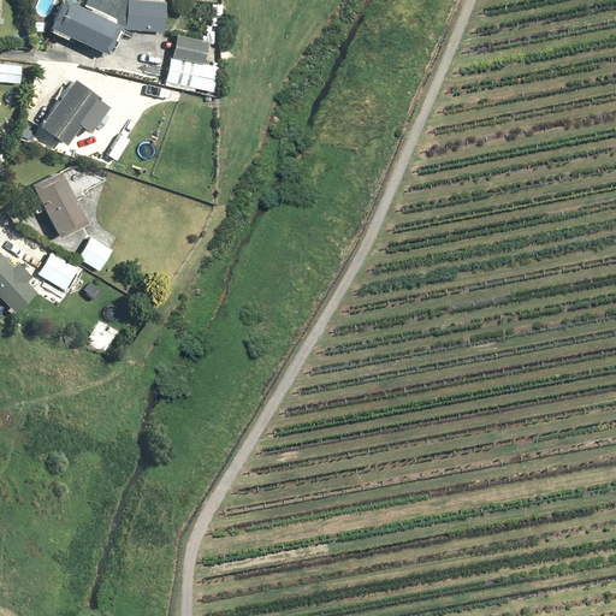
[(65,40),(67,36),(106,54),(118,29),(124,29),(163,31),(164,0),(84,0),(84,7),(84,9),(66,0),(60,0),(48,27),(47,30),(65,40)]
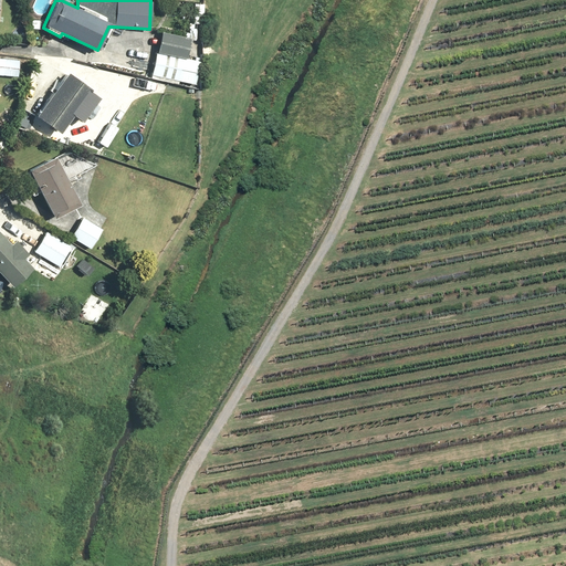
[(194,50),(188,49),(190,39),(159,32),(156,53),(150,79),(196,88),(201,62),(191,60),(194,50)]
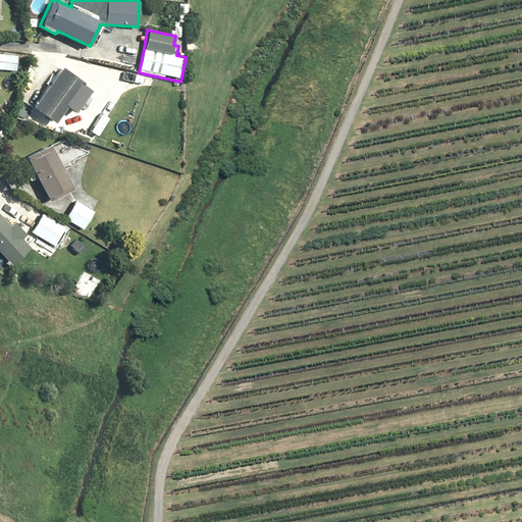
[(0,52),(0,68),(15,69),(16,54),(0,52)]
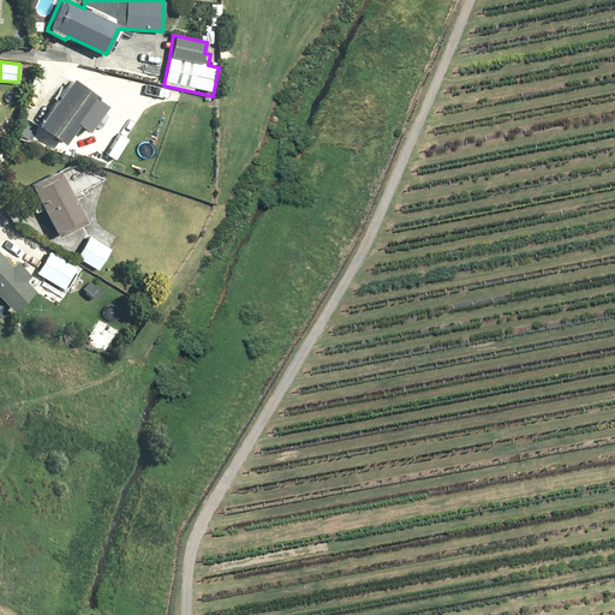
[(53,99),(57,101),(39,125),(63,144),(78,125),(88,132),(107,107),(97,100),(99,99),(73,79),(66,89),(63,87),(53,99)]
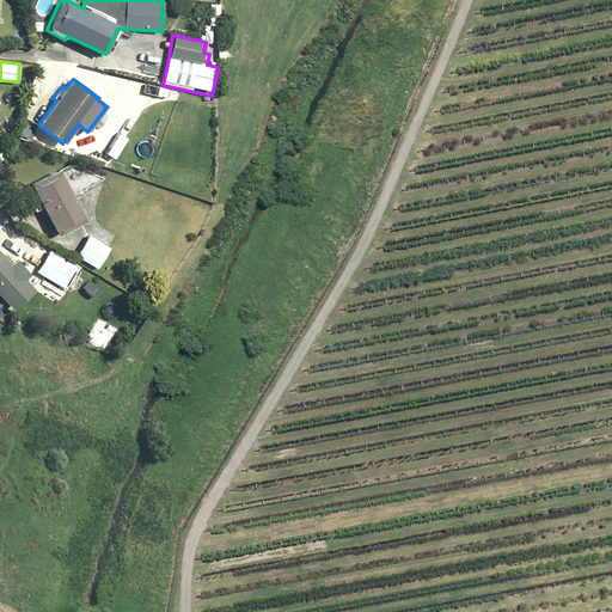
[(36,213),(44,209),(56,233),(85,218),(60,169),(31,183),(31,185),(26,188),(32,199),(29,200),(36,213)]
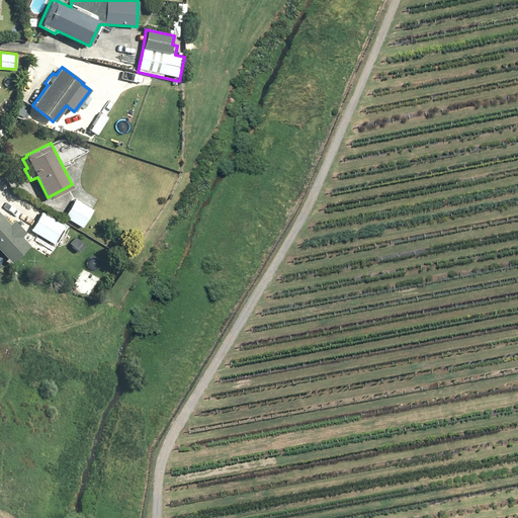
[(75,199),(65,218),(83,228),(93,209),(75,199)]
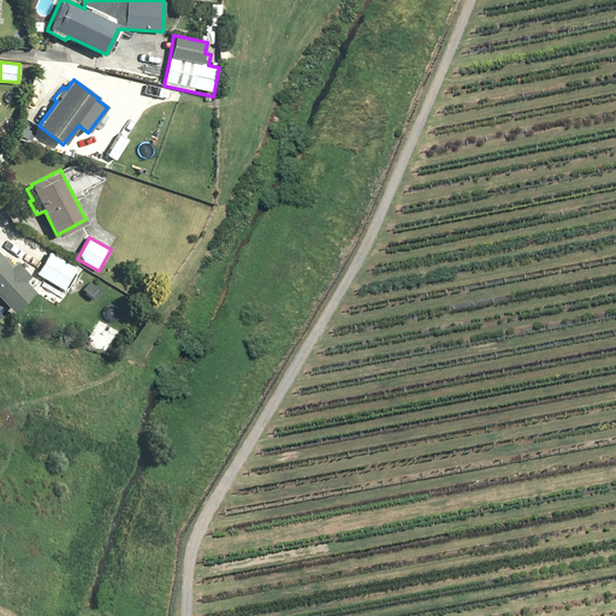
[(49,250),(36,274),(64,289),(77,266),(49,250)]
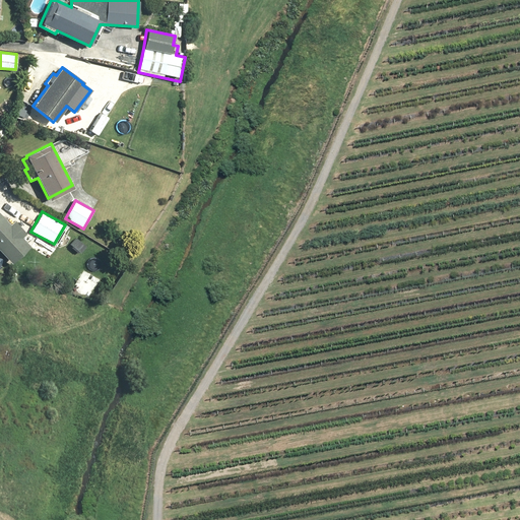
[(30,245),(22,237),(25,234),(13,220),(9,224),(0,214),(0,252),(10,263),(30,245)]
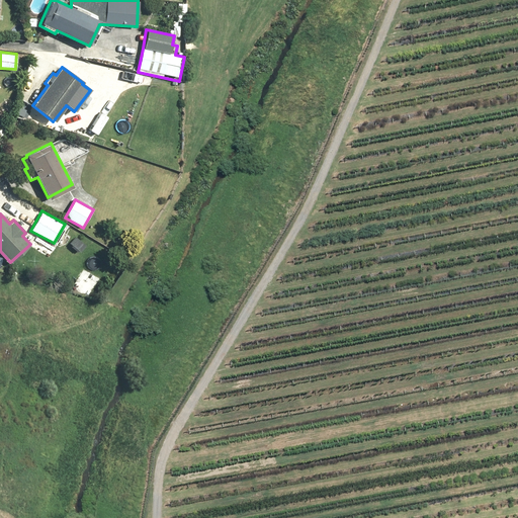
All buildings are outlined.
